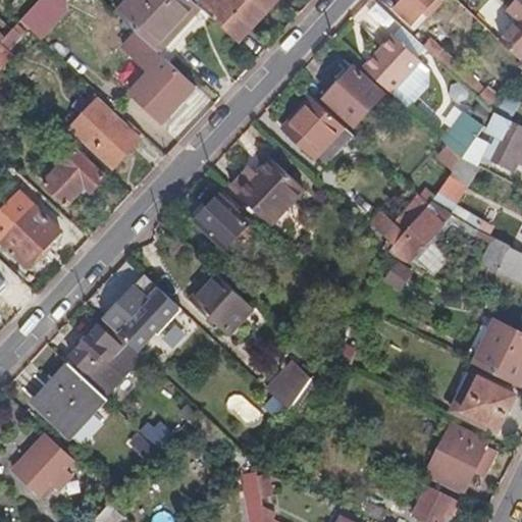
[(41,0),(20,21),(40,40),(65,12),(59,7),(65,0),(41,0)]
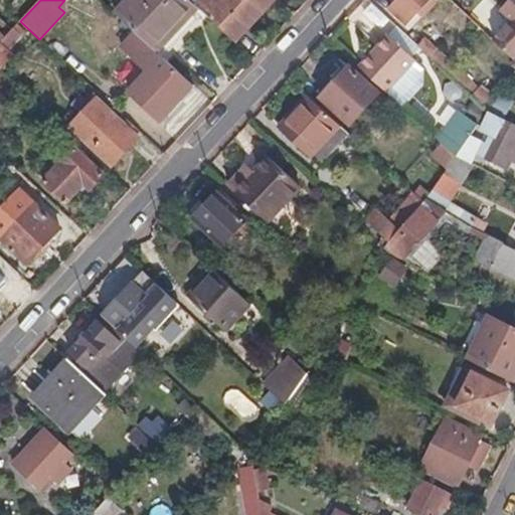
[(158,52),(198,8),(189,0),(130,0),(118,14),(135,31),(144,39),(158,52)]
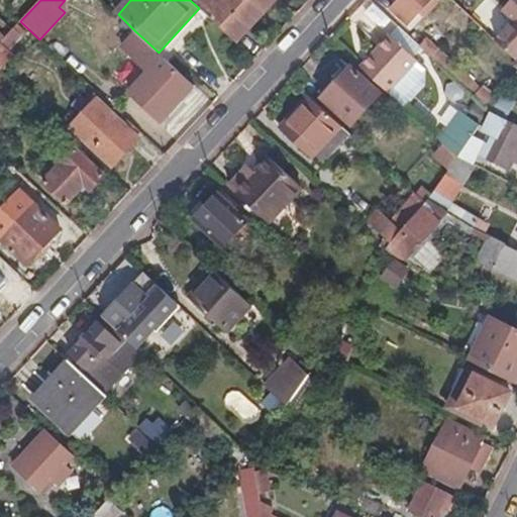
[(275,0),(194,0),(238,40),(275,0)]
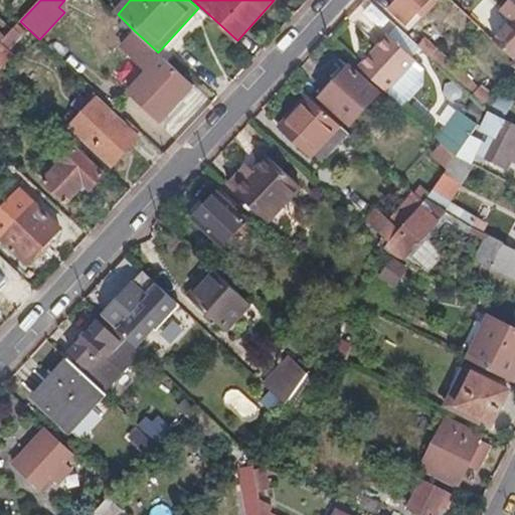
[(408,26),(432,0),(398,0),(390,9),(408,26)]
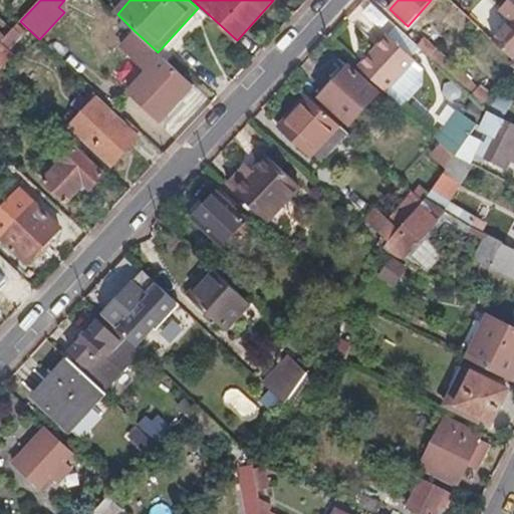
[(451,12),(456,8),(447,0),(446,0),(442,4),(451,12)]
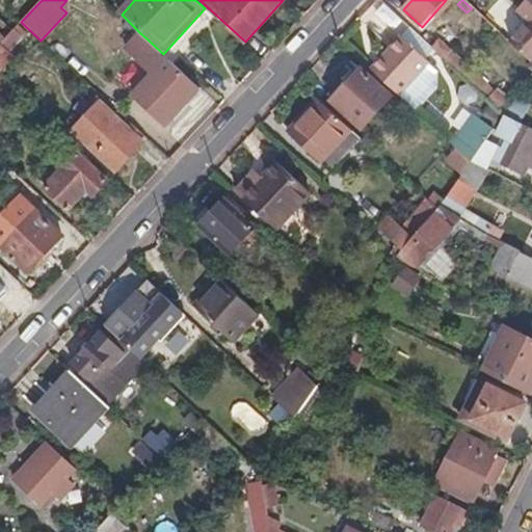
[(530,22),(510,43),(531,62),(531,61),(531,0),(521,0),(514,7),(530,22)]
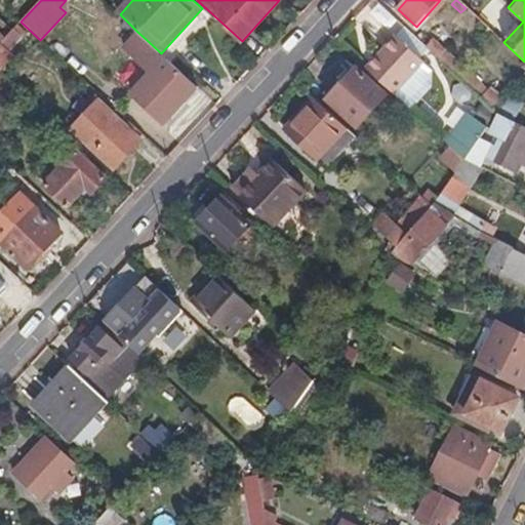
[(468,32),(479,21),(466,8),(460,12),(454,19),(468,32)]
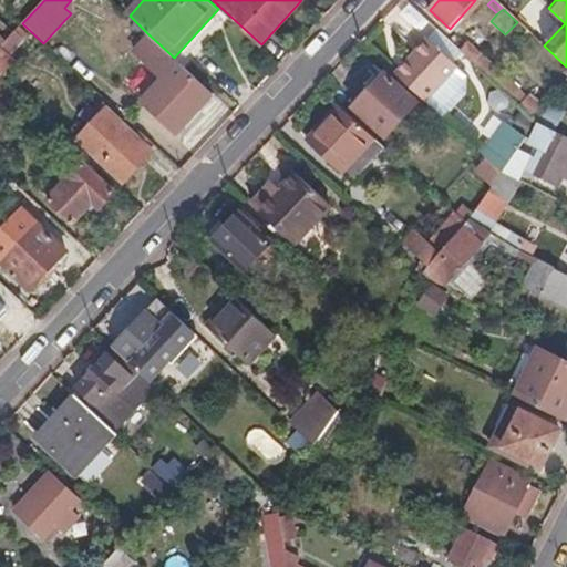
[(0,31),(6,37),(10,32),(0,22),(0,31)]
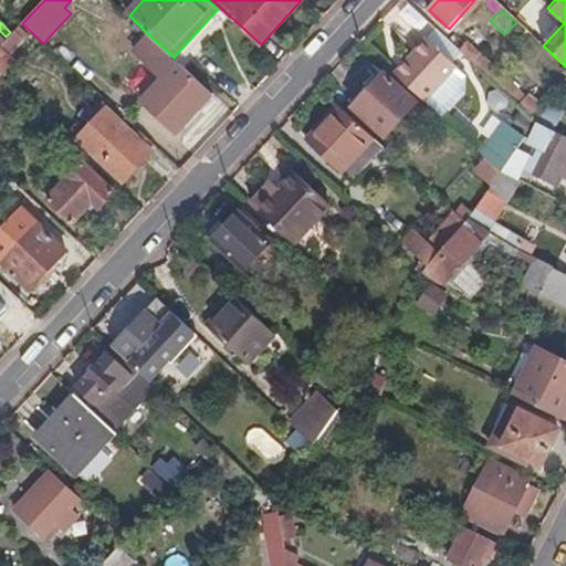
[(11,56),(30,37),(19,28),(13,34),(4,43),(0,48),(0,76),(14,61),(11,56)]
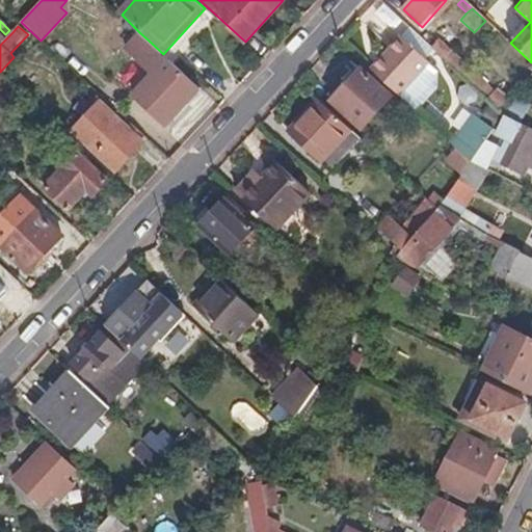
[(139,32),(124,49),(153,76),(134,96),(166,126),(201,89),(163,54),(149,41),(139,32)]
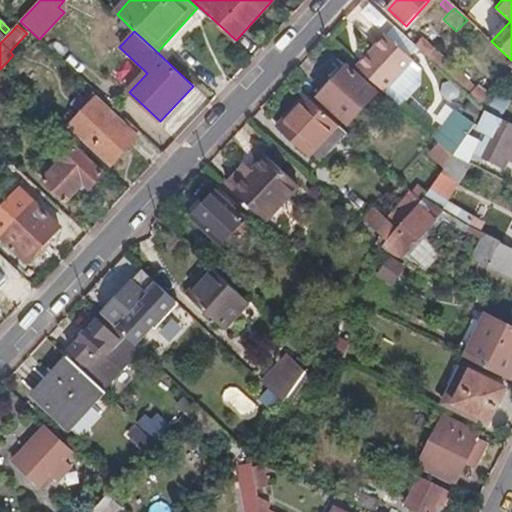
[(386,36),(357,67),(400,107),(419,85),(420,69),(412,62),(413,61),(386,36)]
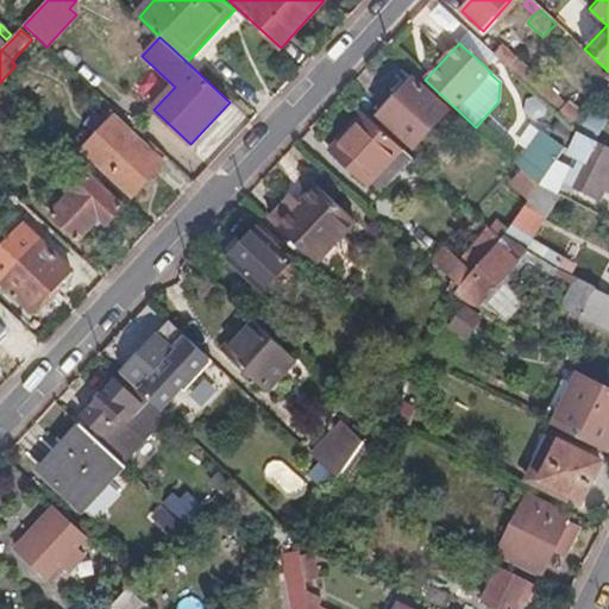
[(515,60),(502,46),(494,55),(508,68),(515,60)]
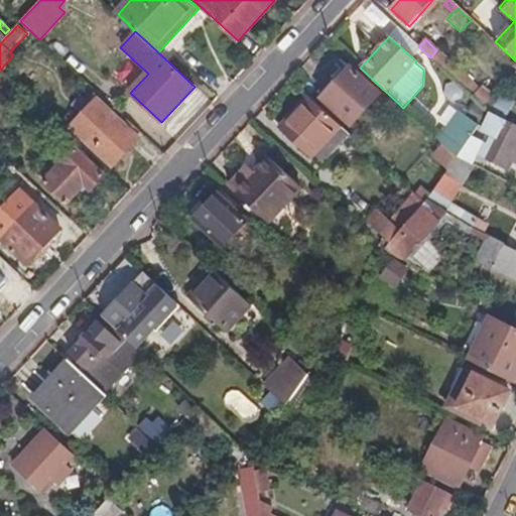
[(479,88),(436,50),(430,57),(477,100),(481,104),(483,106),(493,93),(482,85),(479,88)]
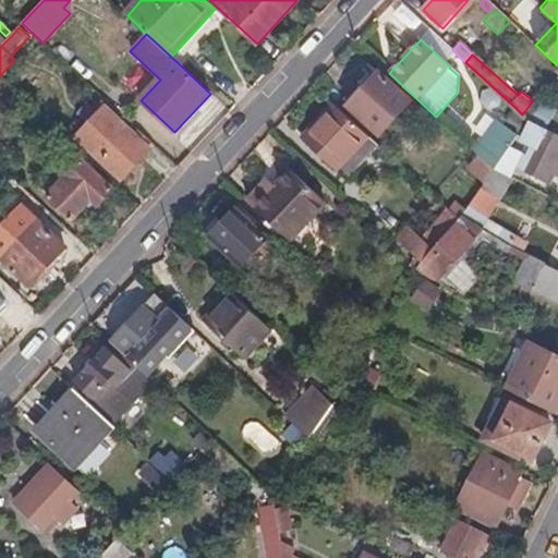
[(124,79),(141,96),(156,82),(140,64),(124,79)]
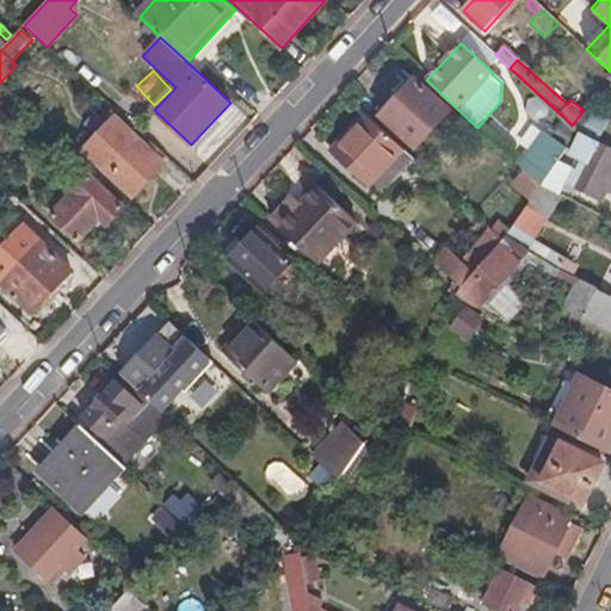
[(415,148),(449,112),(414,81),(382,117),(415,148)]
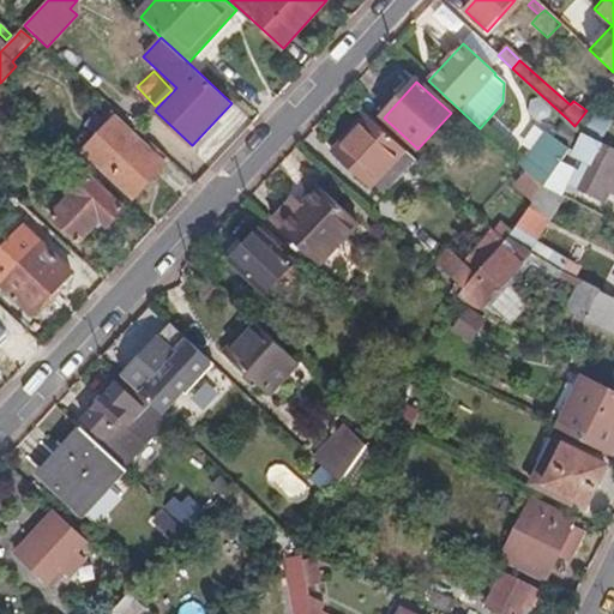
[(405,150),(368,115),(333,154),(369,188),(405,150)]
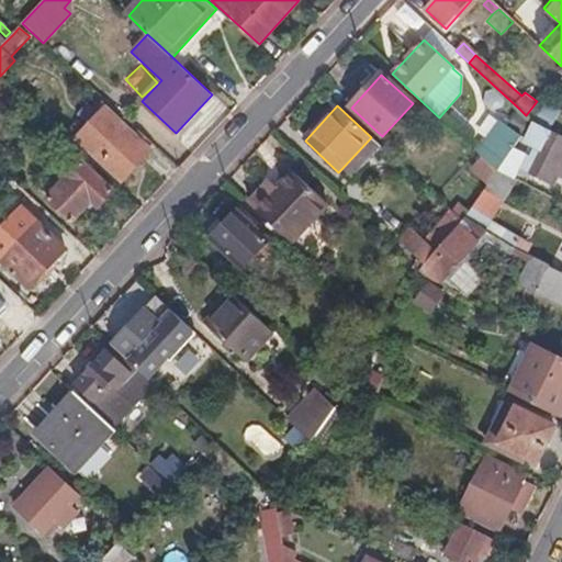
[(155,145),(139,132),(135,135),(107,109),(77,139),(123,182),(153,150),(152,149),(155,145)]
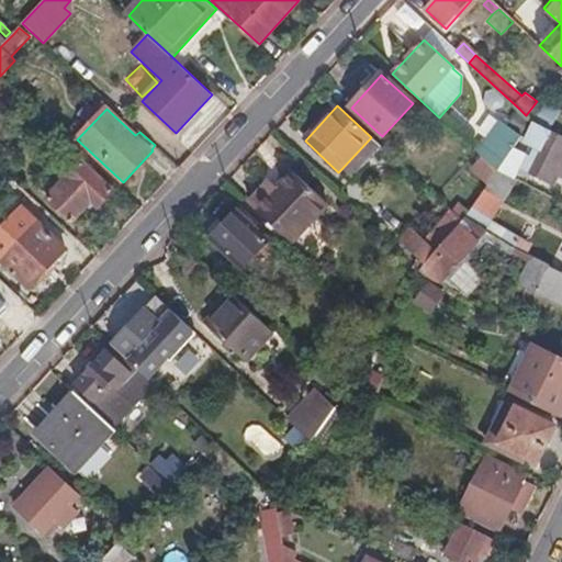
[(481,156),(499,173),(509,159),(523,141),(524,138),(535,123),(526,115),(524,113),(519,109),(506,126),(498,121),(485,141),(482,138),(474,149),(481,156)]
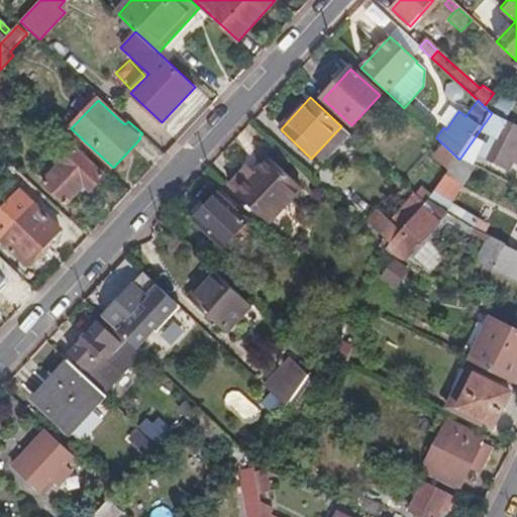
[(516,158),(516,125),(495,114),(483,131),(481,129),(469,146),(459,160),(470,165),(483,146),(479,144),(487,133),(493,137),(485,148),(482,157),(502,167),(509,153),(516,158)]
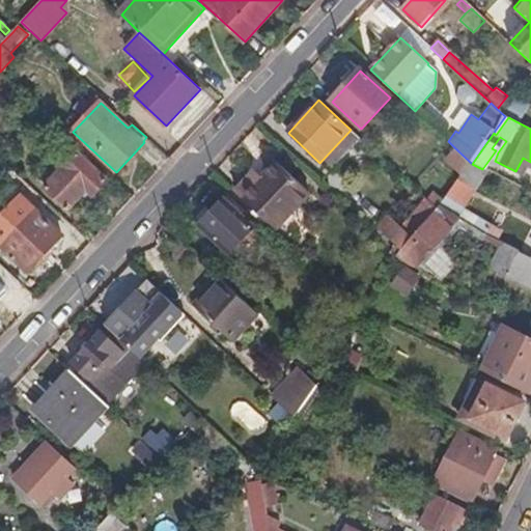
[(93,197),(109,180),(78,154),(46,189),(71,212),(88,192),(93,197)]
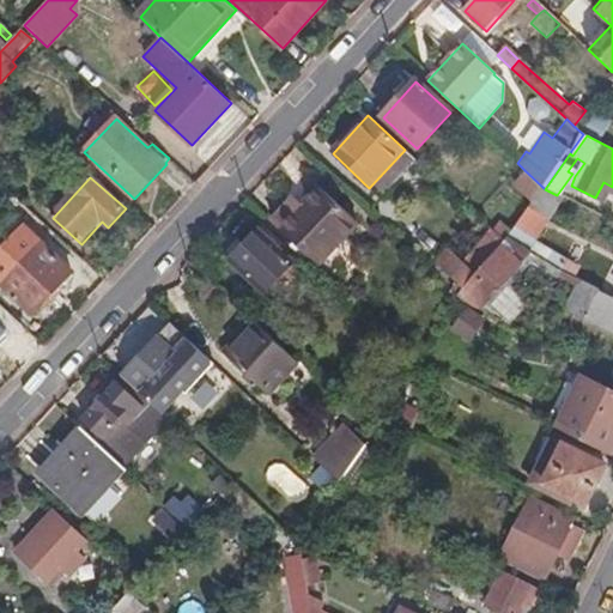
[(358,223),(321,189),(305,206),(298,213),(289,205),(273,222),(320,265),(358,223)]
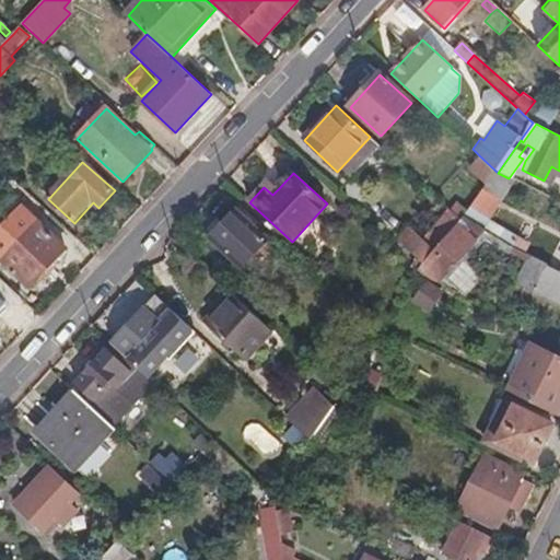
[(498,173),(465,219),(485,230),(512,246),(524,252),(527,243),(487,221),(513,181),(509,178),(498,173)]
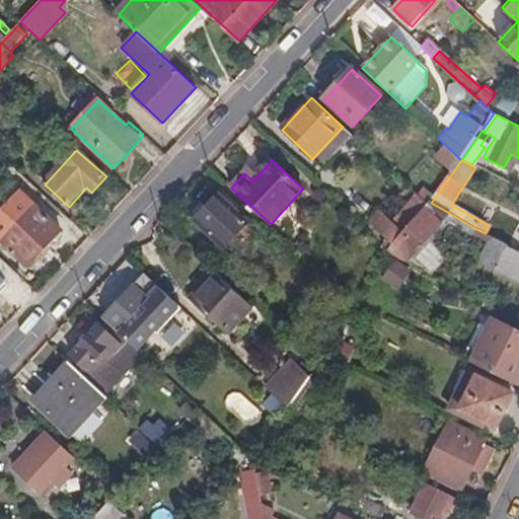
[(501,172),(486,164),(483,170),(486,172),(499,178),(501,172)]
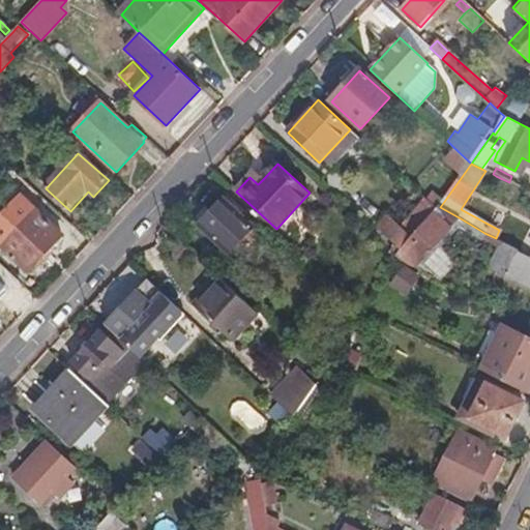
[(264,178),(256,171),(249,177),(258,184),(264,178)]
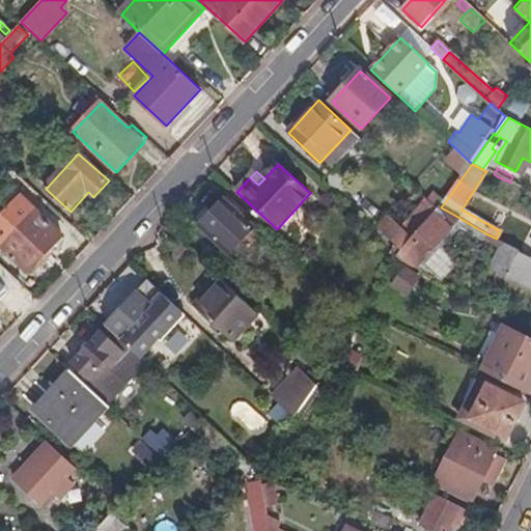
[(229,253),(254,226),(225,199),(211,214),(206,206),(194,219),(201,224),(199,226),(229,253)]
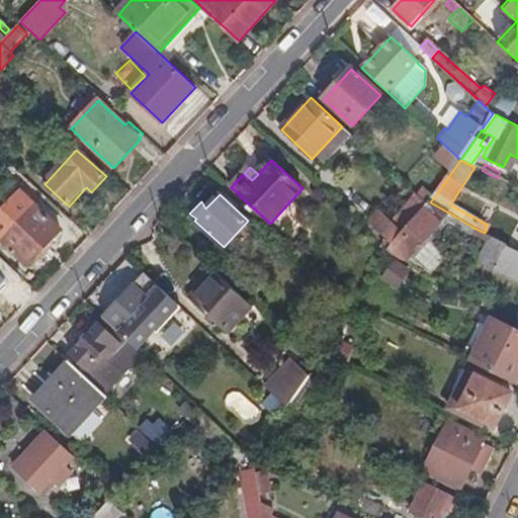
[(428,241),(444,218),(448,212),(430,202),(427,205),(422,213),(396,250),(393,255),(412,265),(414,262),(416,258),(428,242),(428,241)]
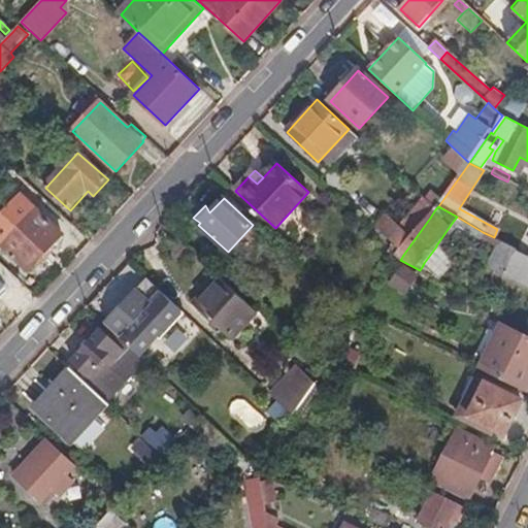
[(372,226),(403,255),(430,218),(420,207),(400,228),(385,212),(372,226)]
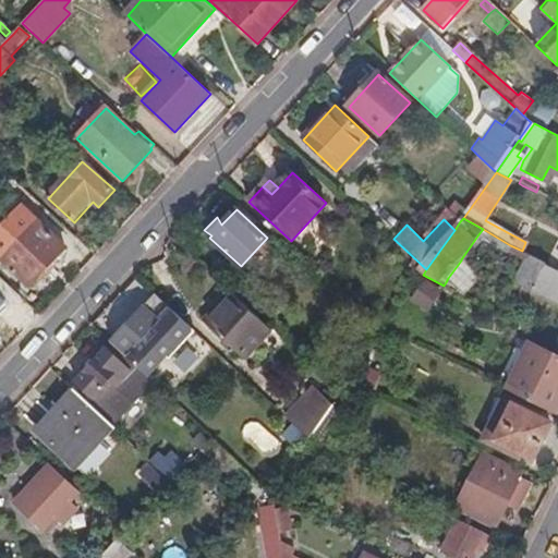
[(29,287),(65,250),(37,223),(2,262),(29,287)]
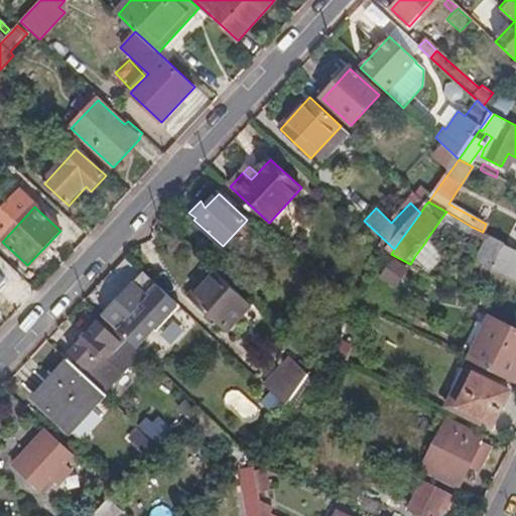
[(483,232),(472,227),(446,212),(442,217),(465,230),(489,242),(491,236),(483,232)]
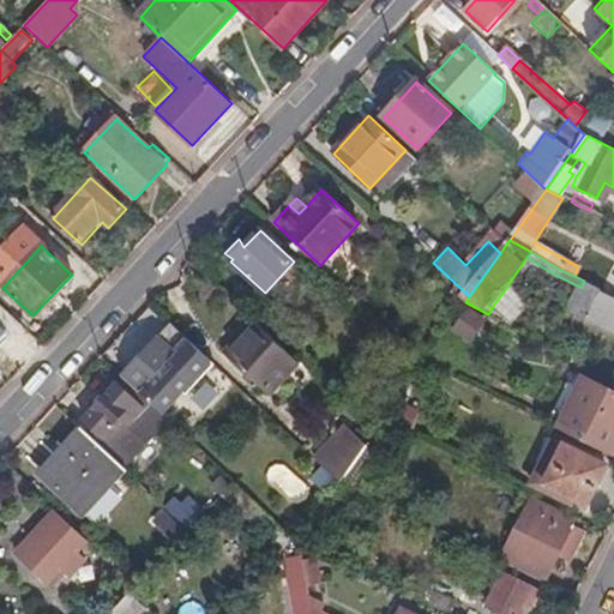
[(278,305),(307,274),(294,262),(265,293),(278,305)]
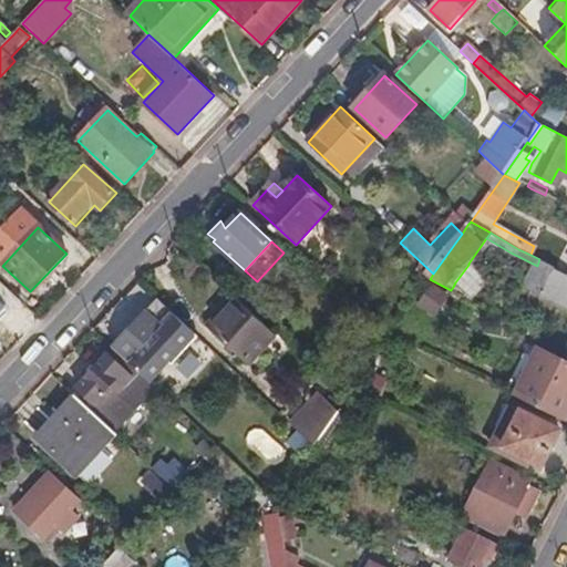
[(566,303),(566,276),(553,270),(555,267),(539,259),(537,266),(527,285),(566,303)]
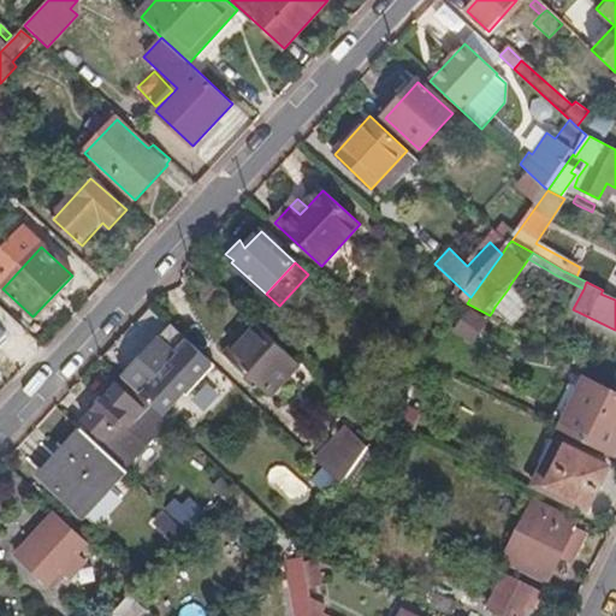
[(208,301),(215,294),(207,285),(201,294),(208,301)]
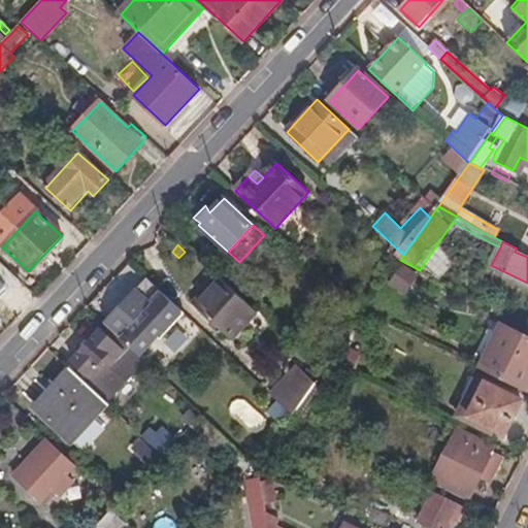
[(438,278),(454,262),(436,246),(424,263),(422,267),(438,278)]
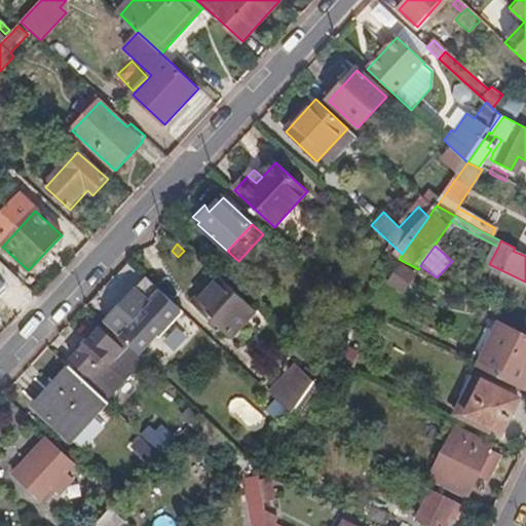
[(401,293),(412,275),(400,267),(387,284),(401,293)]
